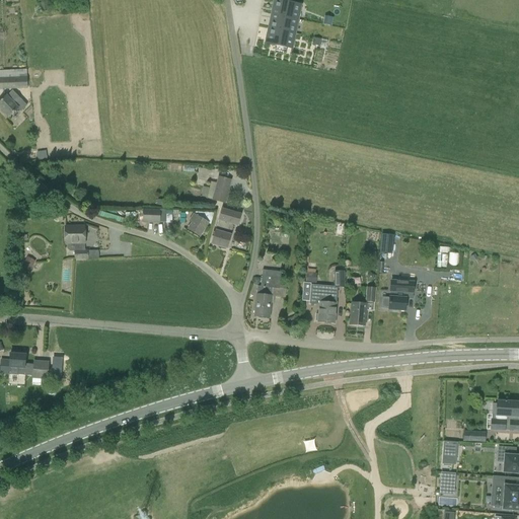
[(293,4),(294,3),(284,1),(284,2),(277,1),(274,14),(296,19),(298,5),(293,4)]
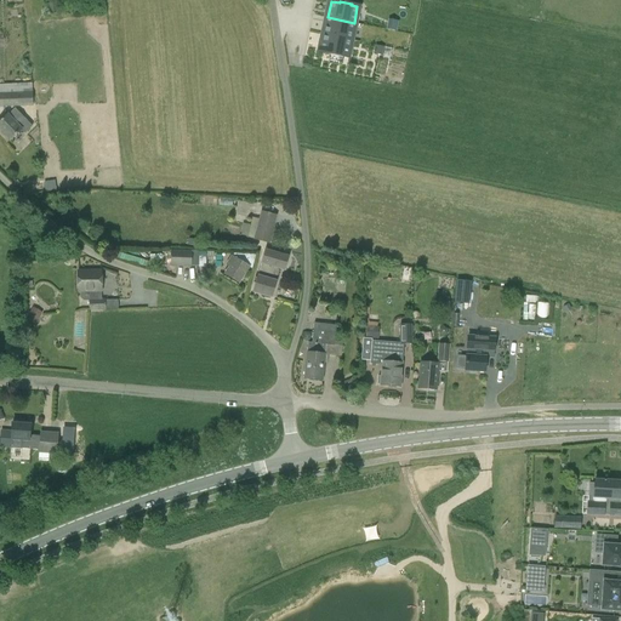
[(354,23),(328,17),(325,26),(323,26),(322,34),(351,40),(354,23)]
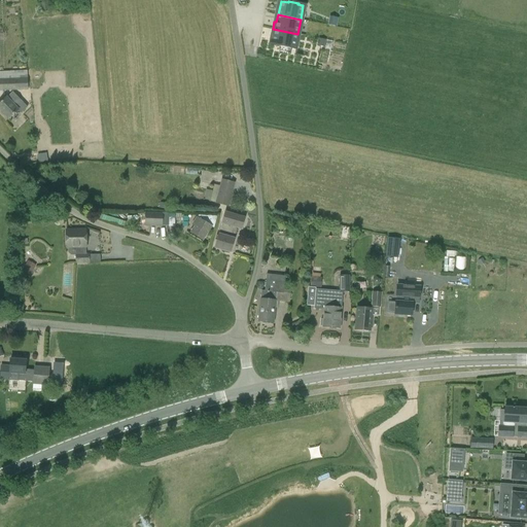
[(294,48),(297,34),(273,29),(272,35),(274,36),(272,43),(294,48)]
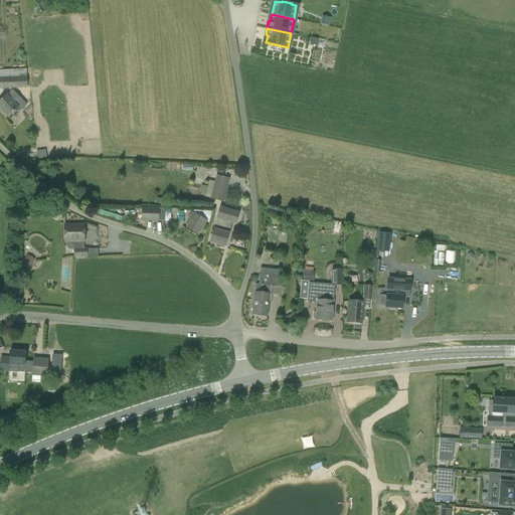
[(0,77),(0,89),(27,88),(27,77),(0,77)]
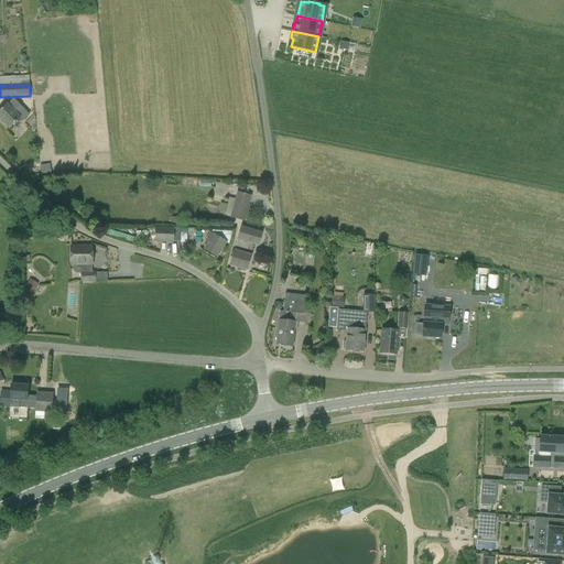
[(13,98),(7,105),(0,110),(0,118),(10,128),(20,118),(22,121),(30,115),(13,98)]
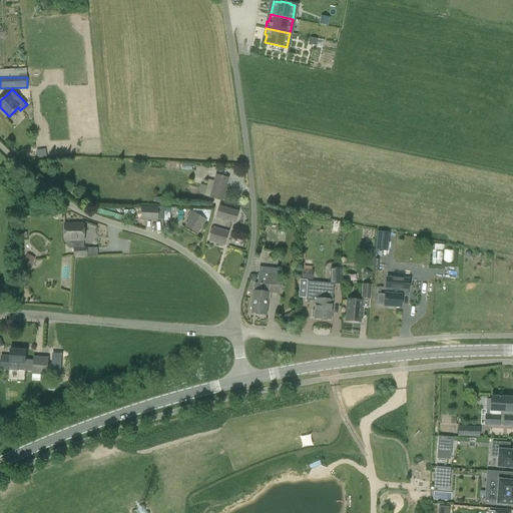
[(215,174),(209,198),(222,201),(229,177),(215,174)]
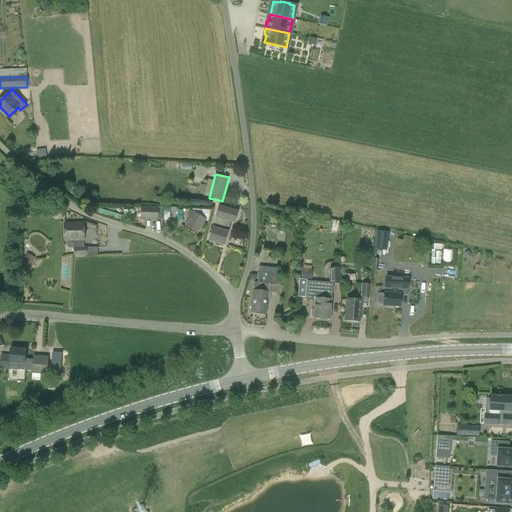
[(157,220),(157,219),(164,220),(176,221),(176,208),(158,207),(141,206),(141,219),(157,220)]
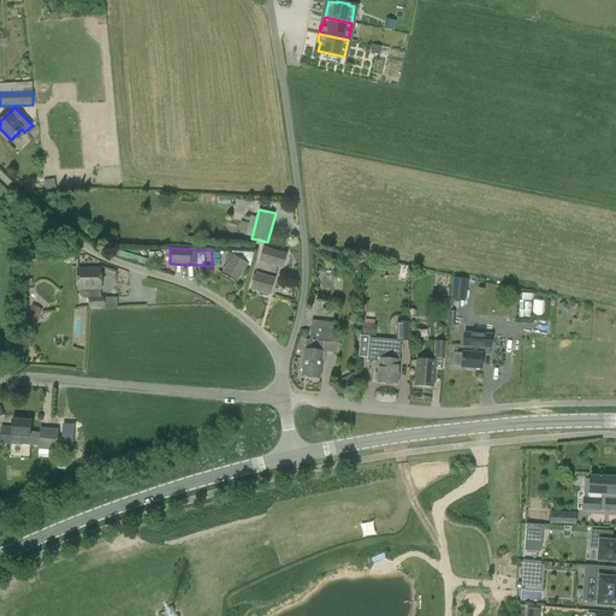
[(264,248),(255,274),(252,290),(270,295),(278,264),(283,265),(286,255),(264,248)]
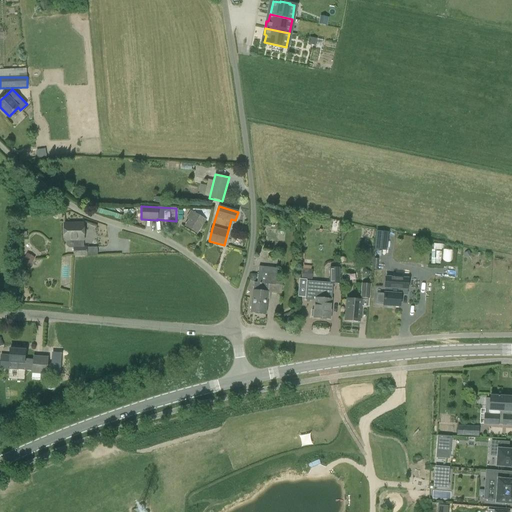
[(189,220),(185,227),(196,234),(205,220),(208,222),(211,210),(193,209),(187,219),(189,220)]
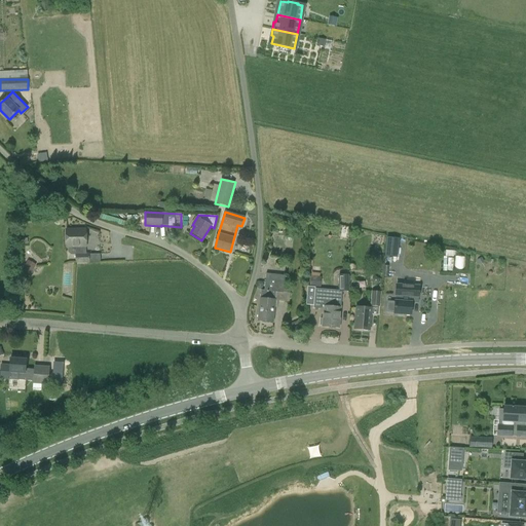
[(86,262),(86,248),(85,229),(66,229),(66,248),(68,248),(68,252),(71,255),(75,255),(75,262),(86,262)]
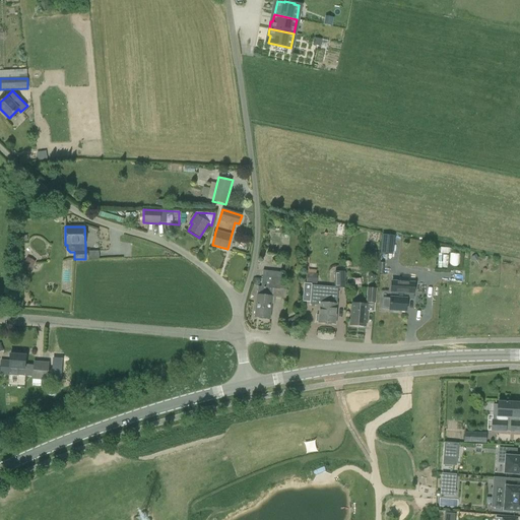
[(393,254),(394,236),(382,235),(380,253),(393,254)]
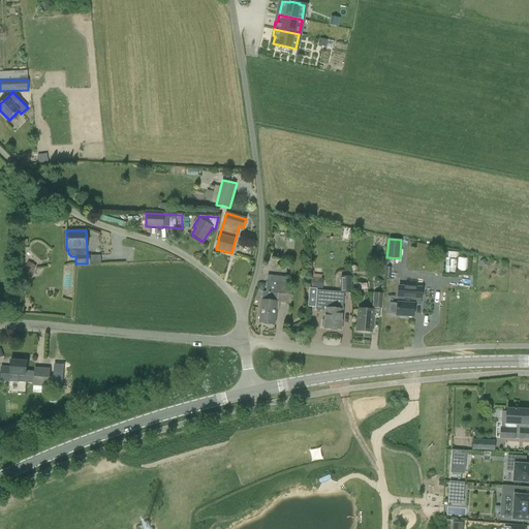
[(23,270),(31,275),(37,266),(28,260),(23,270)]
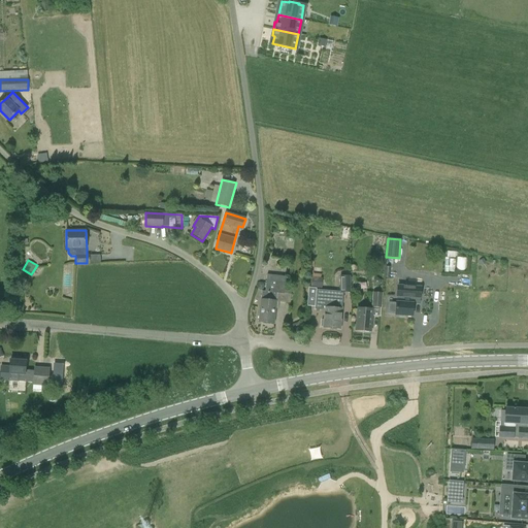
[(262,292),(261,299),(276,300),(277,293),(285,294),(286,276),(267,274),(265,292),(262,292)]
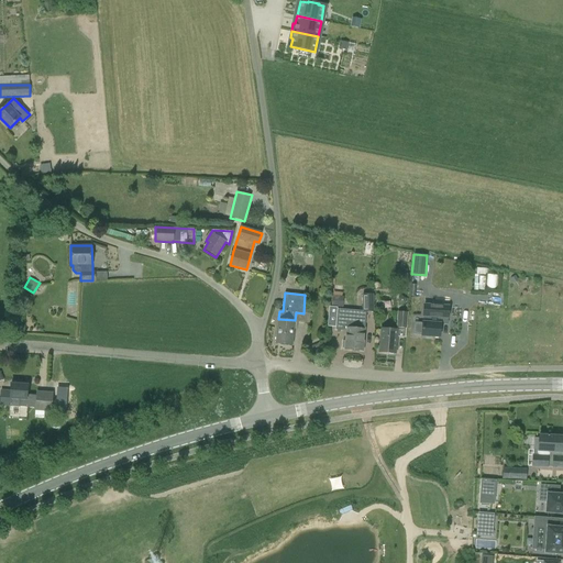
[(331,306),(342,307),(344,297),(332,295),(331,306)]
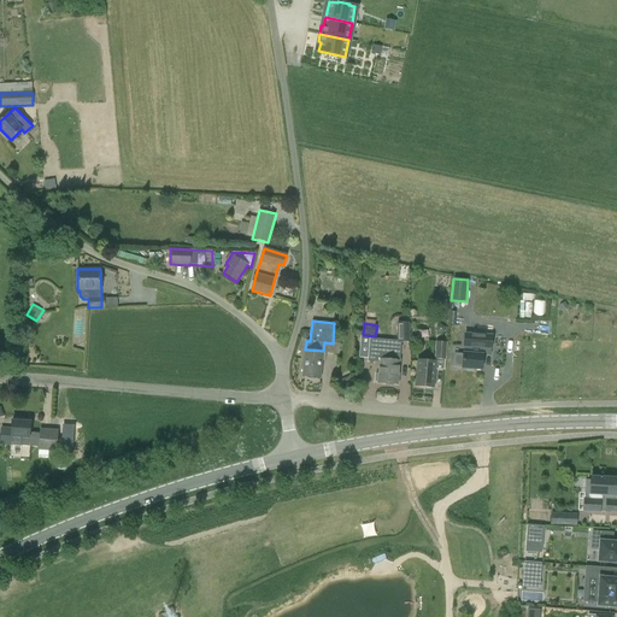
[(397,323),(398,341),(410,341),(409,323),(397,323)]
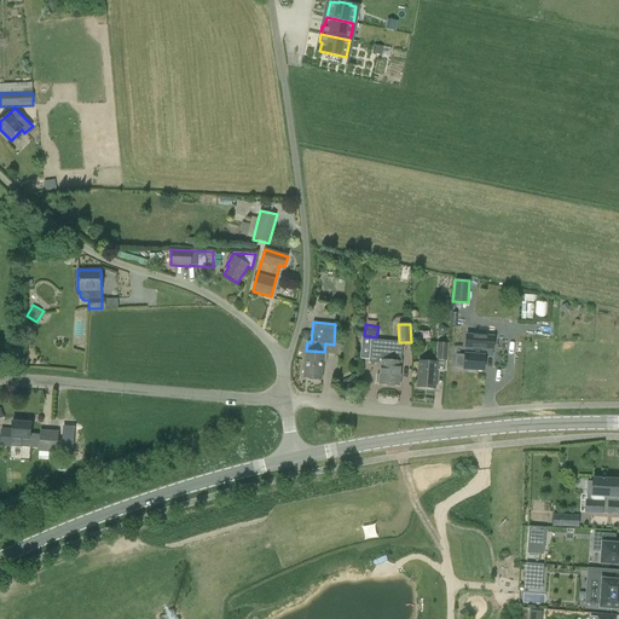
[(456,366),(464,368),(464,370),(484,370),(485,348),(493,350),(493,337),(474,336),(474,324),(467,324),(466,356),(456,356),(456,366)]
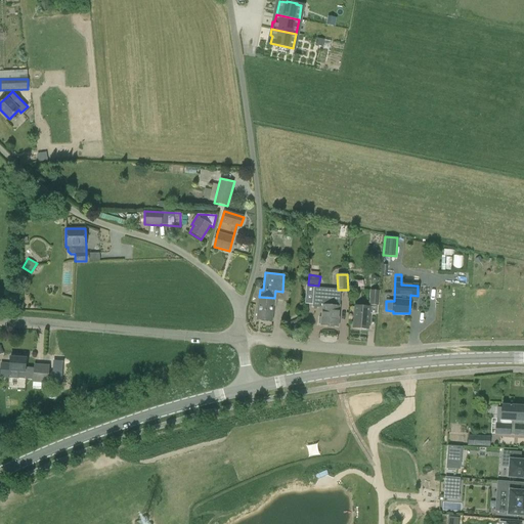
[(379,305),(380,291),(369,290),(369,304),(379,305)]
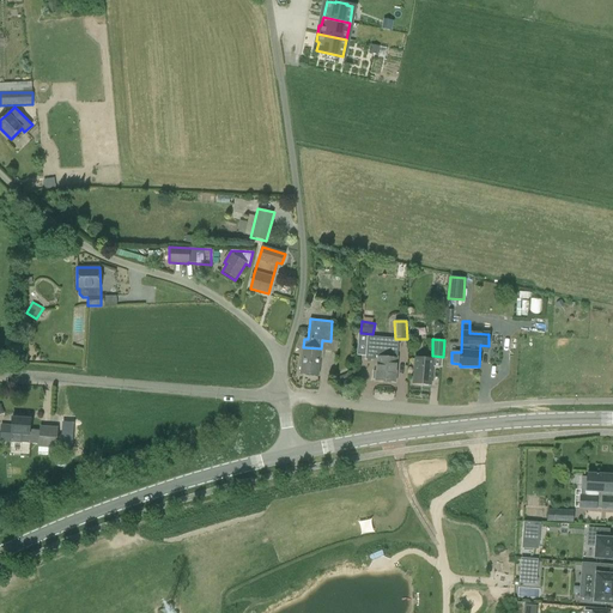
[(374,357),(377,357),(376,381),(395,382),(398,347),(366,345),(366,359),(374,359),(374,357)]
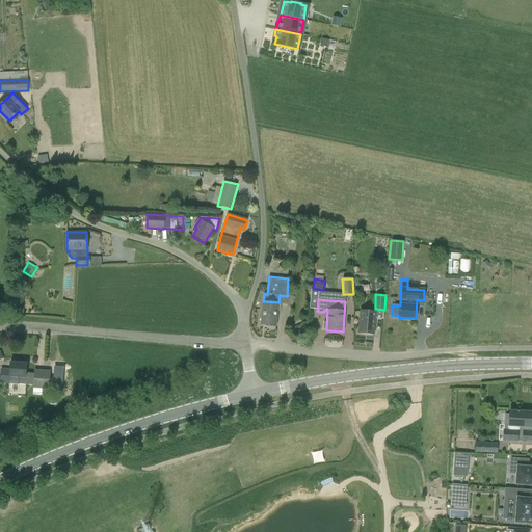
[(276,326),(278,303),(263,301),(261,324),(276,326)]
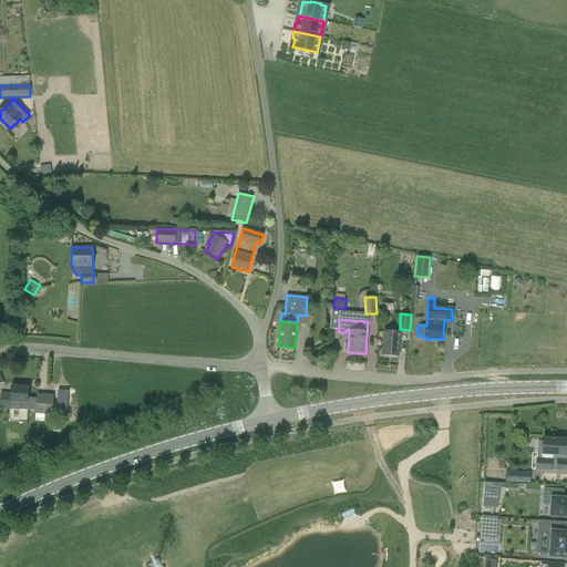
[(399,356),(401,332),(384,331),(382,354),(399,356)]
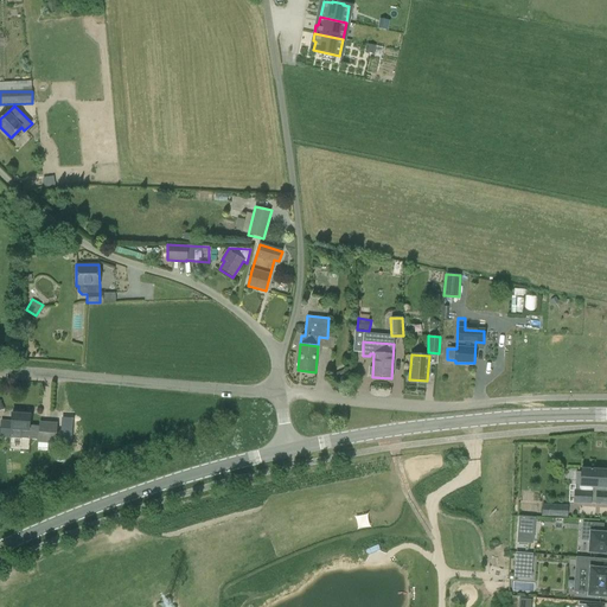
[(342,384),(349,381),(343,370),(336,374),(342,384)]
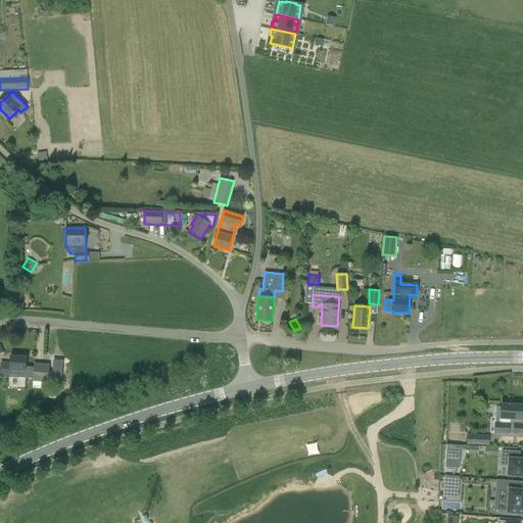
[(0,372),(0,377),(18,378),(34,379),(34,381),(48,382),(49,367),(35,366),(35,368),(26,367),(27,359),(10,358),(9,363),(1,363),(0,372)]
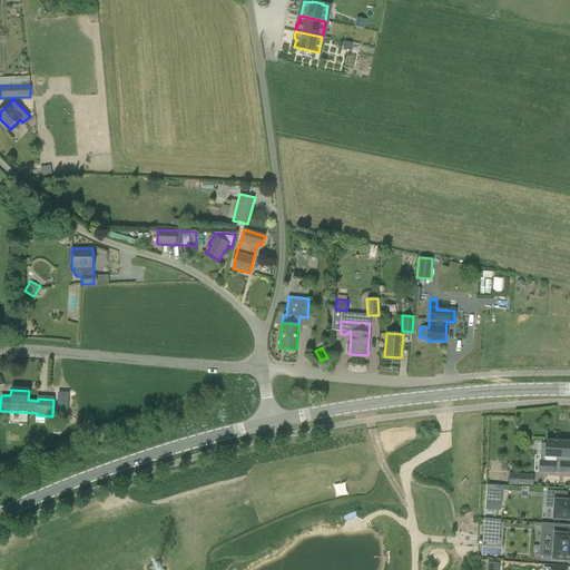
[(541,443),(540,455),(543,455),(543,472),(562,473),(562,463),(569,463),(569,458),(569,442),(554,441),(552,441),(544,441),(544,444),(541,443)]
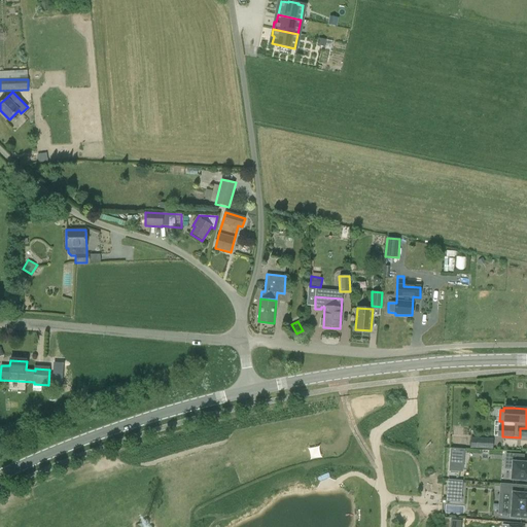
[(470,437),(469,448),(493,449),(493,438),(470,437)]
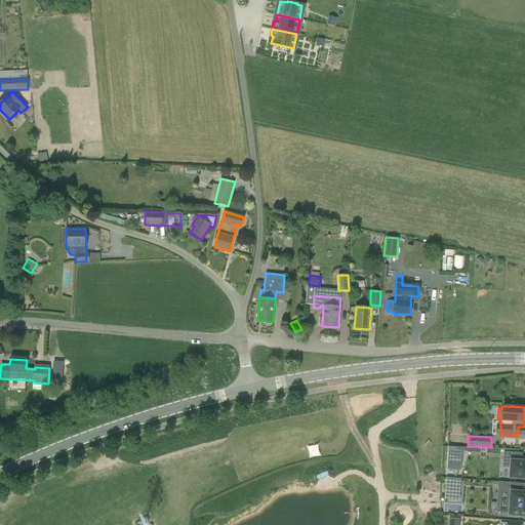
[(451,449),(450,465),(461,465),(462,449),(451,449)]
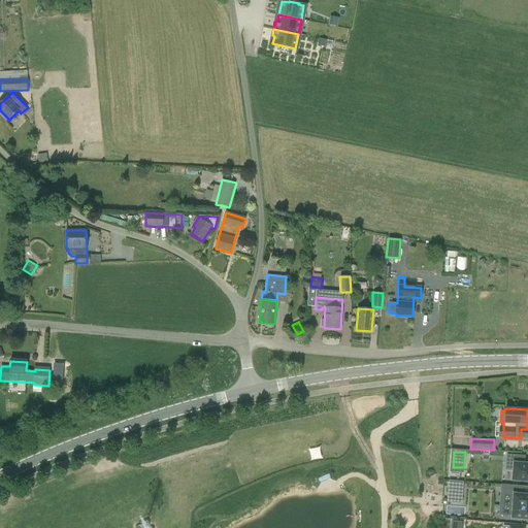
[(512,470),(510,482),(527,482),(527,463),(524,463),(525,456),(506,455),(505,470),(512,470)]
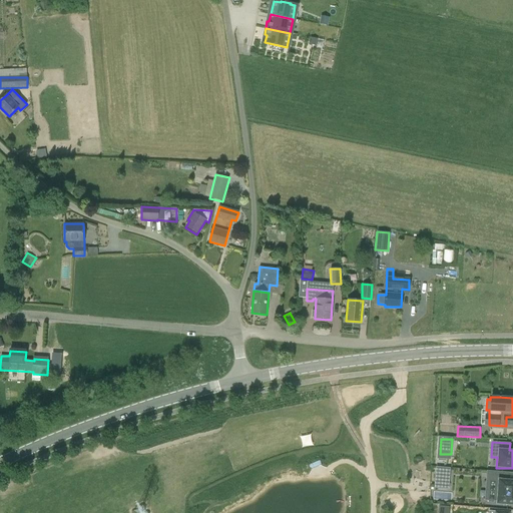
[(437,468),(436,487),(446,487),(447,469),(437,468)]
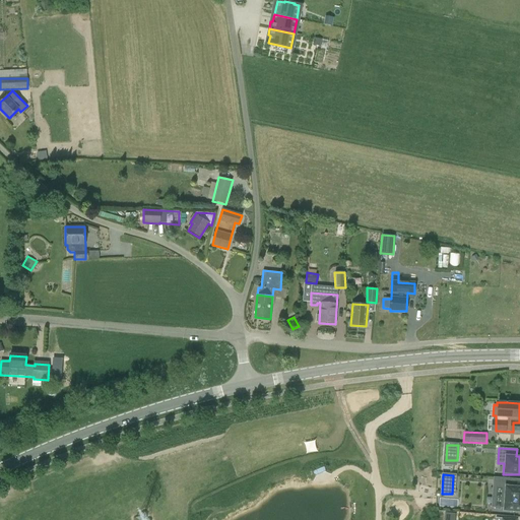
[(506,488),(504,510),(519,510),(519,488),(514,488),(515,479),(494,477),(494,486),(506,488)]
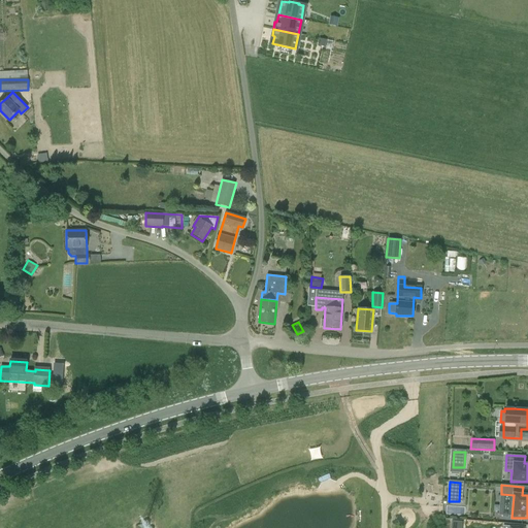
All buildings are outlined.
